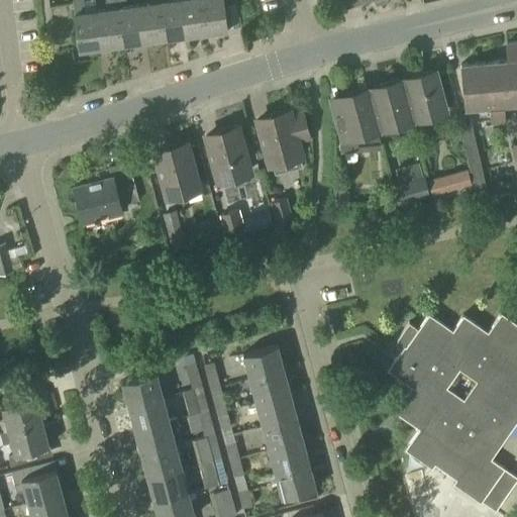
[(101,46),(96,9),(85,11),(83,0),(72,0),(80,49),(101,46)]
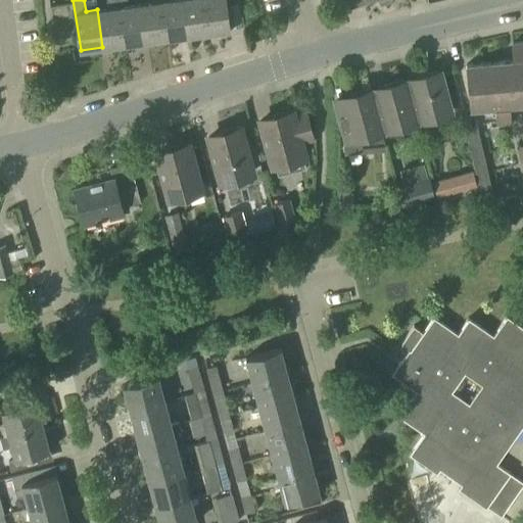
[(102,47),(124,44),(116,0),(106,0),(108,8),(97,9),(102,47)]
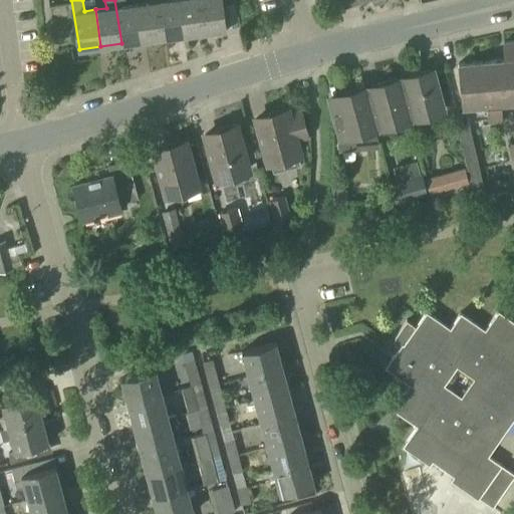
[(142,40),(137,4),(125,5),(124,0),(114,0),(121,43),(142,40)]
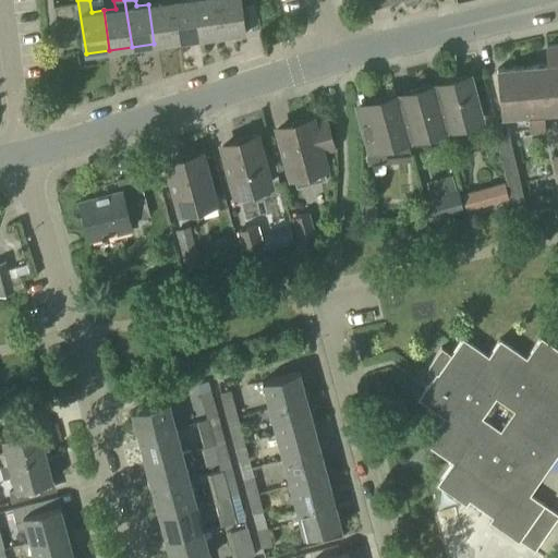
[(154,44),(176,40),(169,0),(159,0),(160,2),(148,4),(154,44)]
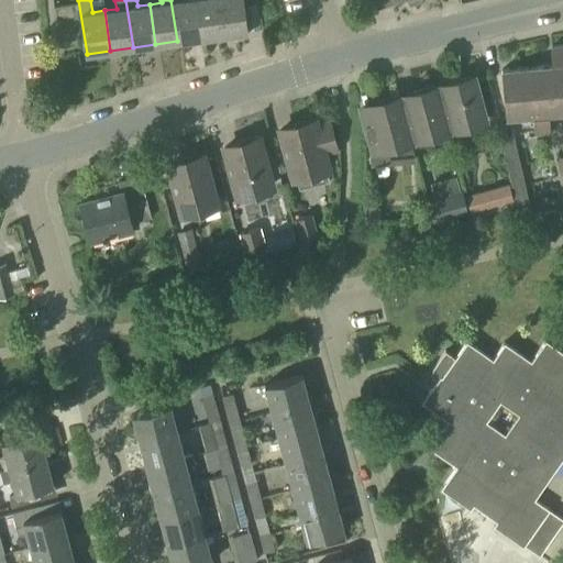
[(200,37),(195,0),(170,0),(177,41),(200,37)]
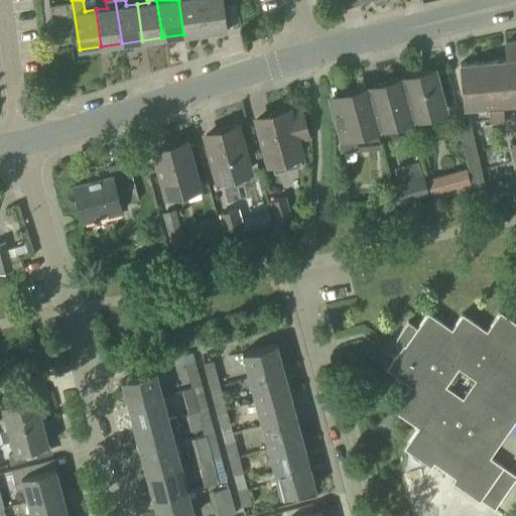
[(178,0),(183,34),(205,32),(200,0),(178,0)]
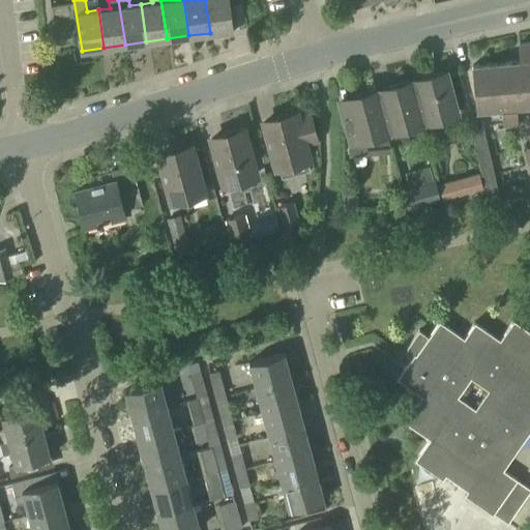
[(205,0),(210,33),(231,30),(227,0),(205,0)]
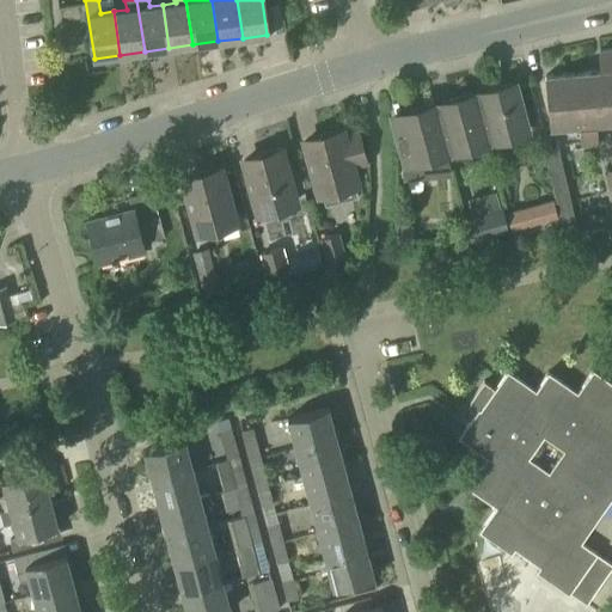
[(611,53),(611,50),(598,51),(599,71),(580,73),(585,124),(580,126),(582,146),(598,145),(597,123),(611,122),(611,53)]
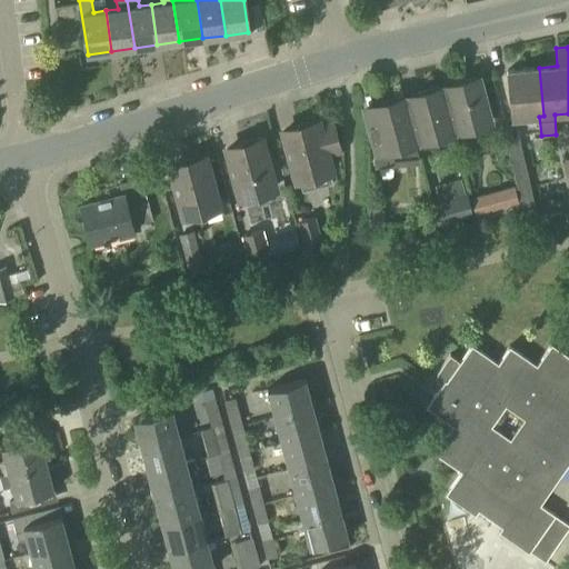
[(511,119),(539,117),(543,116),(539,68),(507,70),(511,119)]
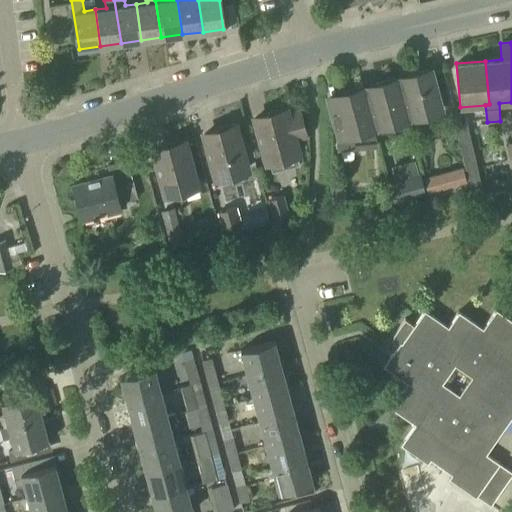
[(407,119),(407,118),(441,109),(430,71),(396,80),(407,119)]
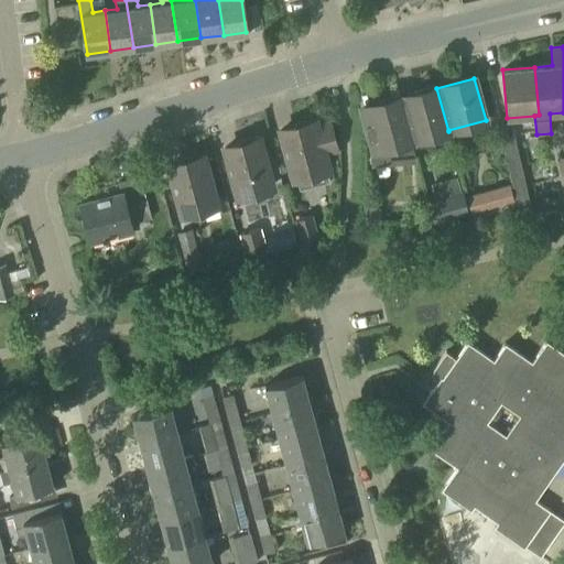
[(451,139),(448,130),(448,131),(436,88),(400,98),(411,141),(420,138),(422,147),(434,150),(442,148),(451,139)]
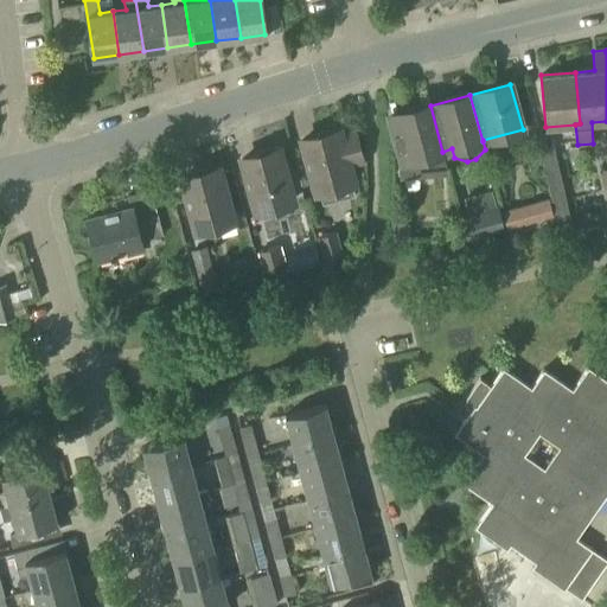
[(403,163),(442,152),(430,106),(390,116),(403,163)]
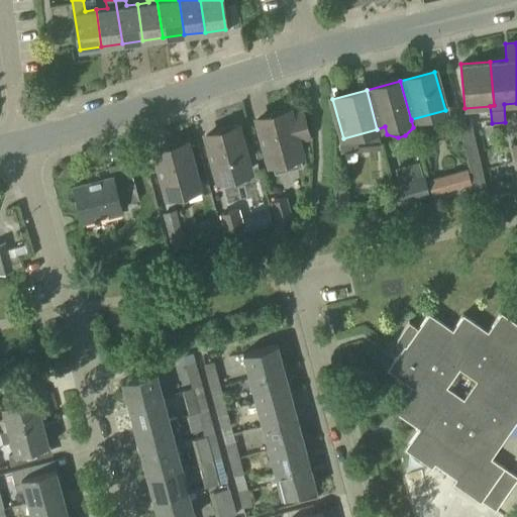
[(257,119),(269,163),(298,156),(295,142),(310,138),(303,109),(287,113),(287,111),(257,119)]
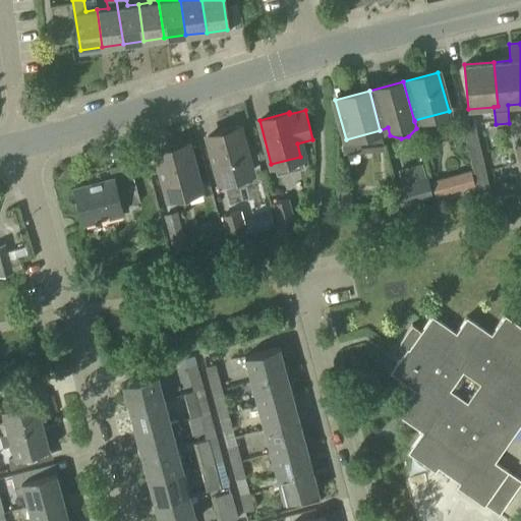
[(515,193),(491,198),(473,116),(461,119),(480,200),(482,213),(517,207),(515,193)]
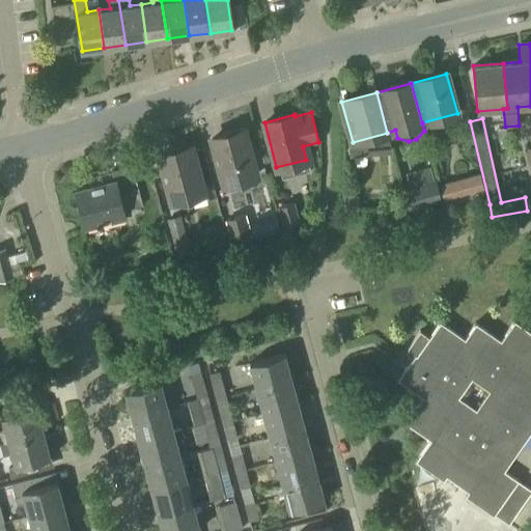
[(223,184),(255,175),(244,131),(212,139),(223,184)]
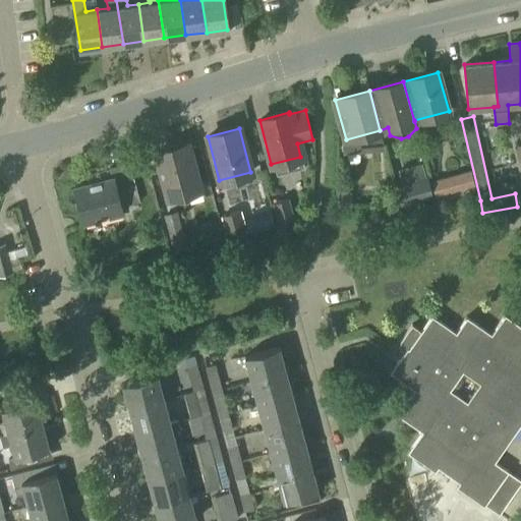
[(168,197),(201,188),(189,145),(156,153),(168,197)]
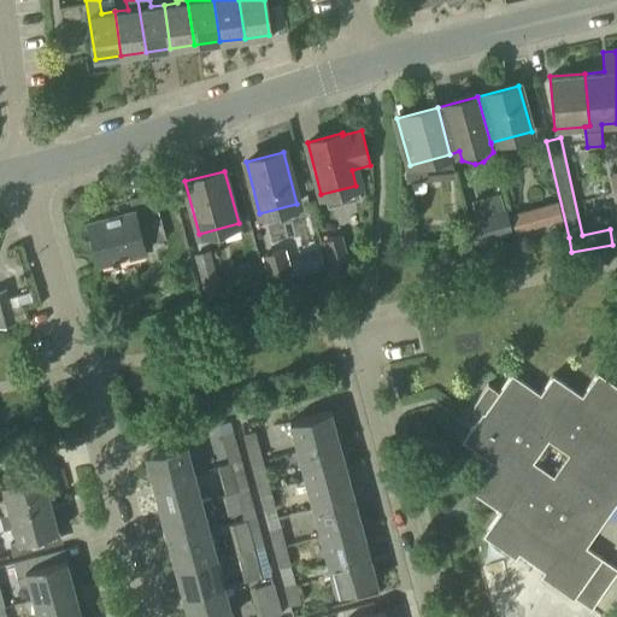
[(98,263),(142,252),(144,252),(142,245),(164,240),(152,193),(128,199),(131,212),(88,222),(98,263)]
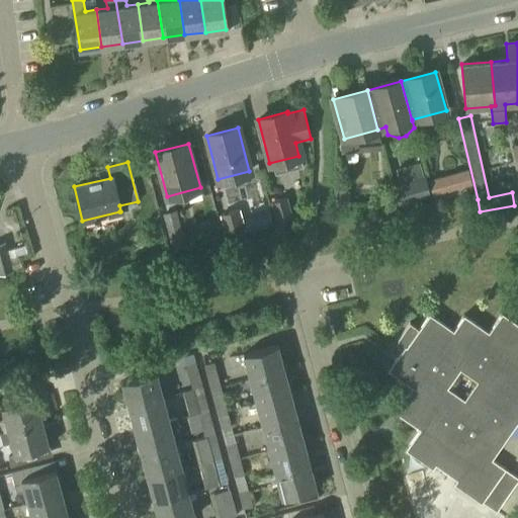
[(467,169),(428,179),(434,200),(473,190),(467,169)]
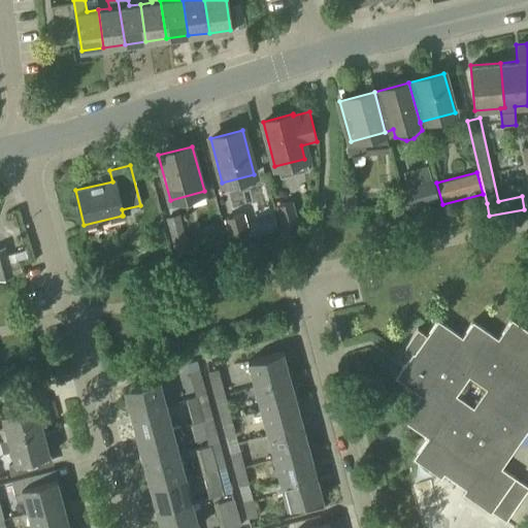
[(406,209),(438,201),(433,178),(400,188),(406,209)]
